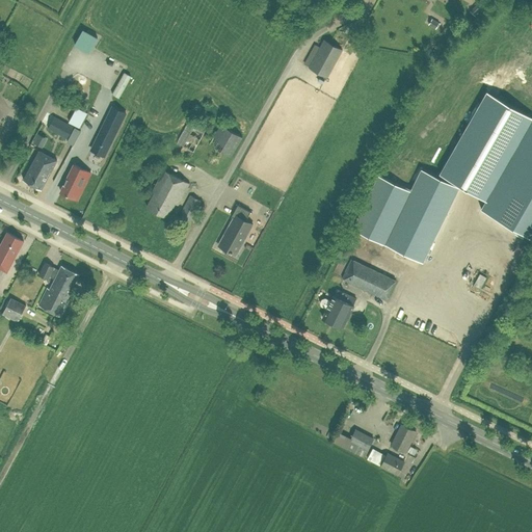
[(478,4),(482,9),(487,4),(482,0),(478,0),(476,2),(478,4)]
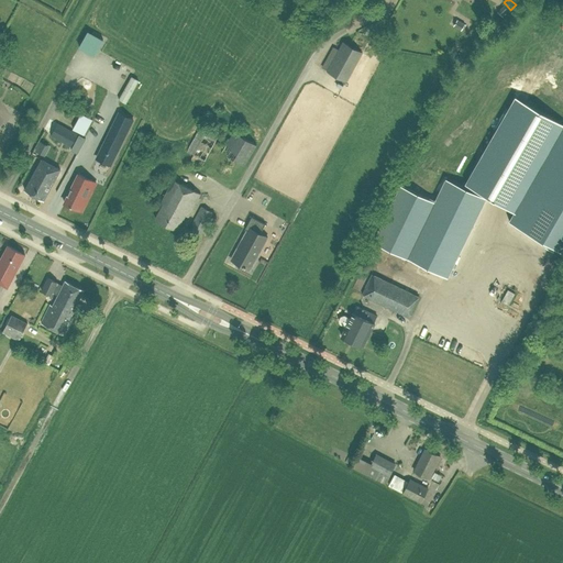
[(454,25),(462,30),(465,24),(457,20),(454,25)]
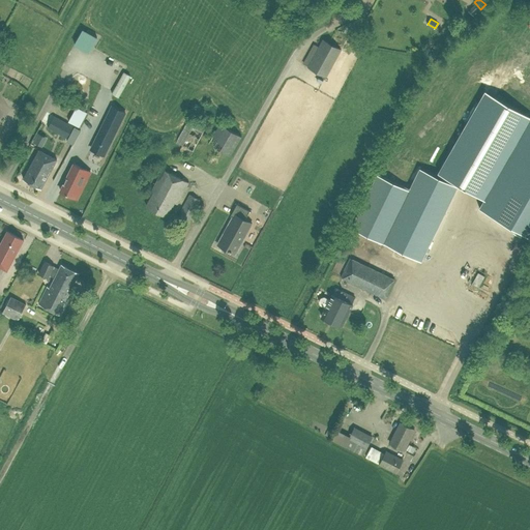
[(85,27),(78,42),(94,51),(101,34),(85,27)]
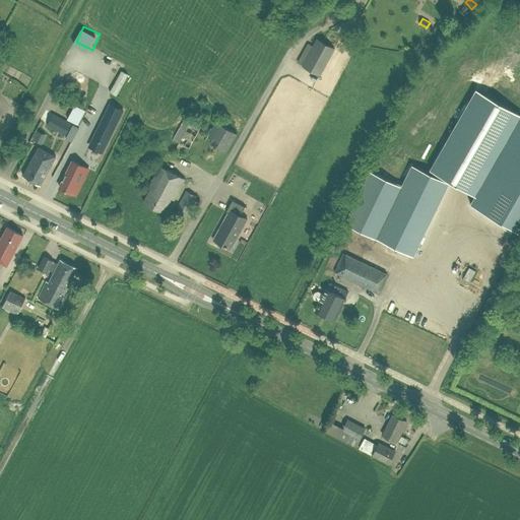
[(320,75),(334,49),(317,39),(302,65),(320,75)]
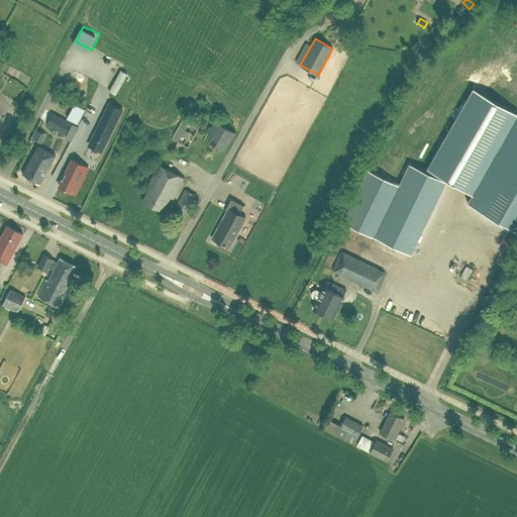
[(120,71),(109,92),(115,96),(127,75),(120,71)]
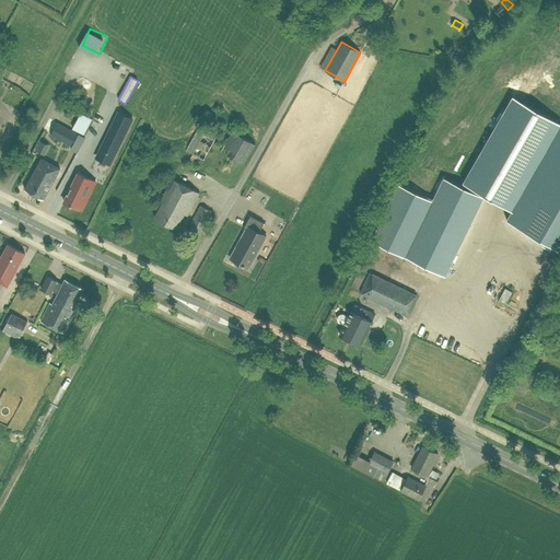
[(129,107),(127,111),(140,117),(142,113),(129,107)]
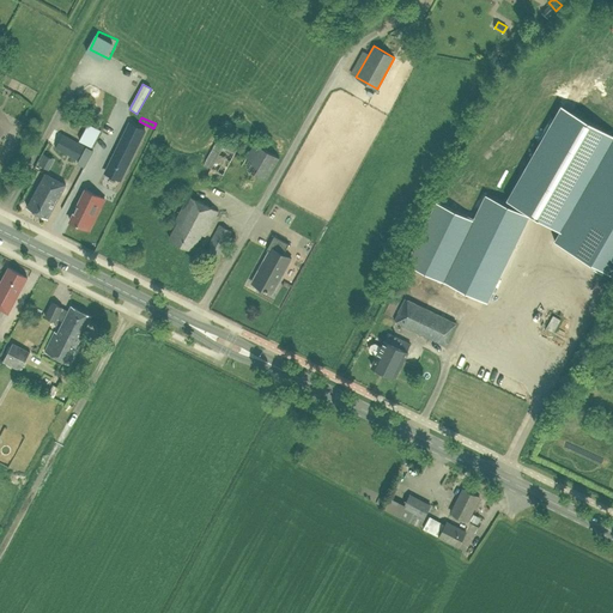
[(89,123),(79,140),(92,147),(102,131),(89,123)]
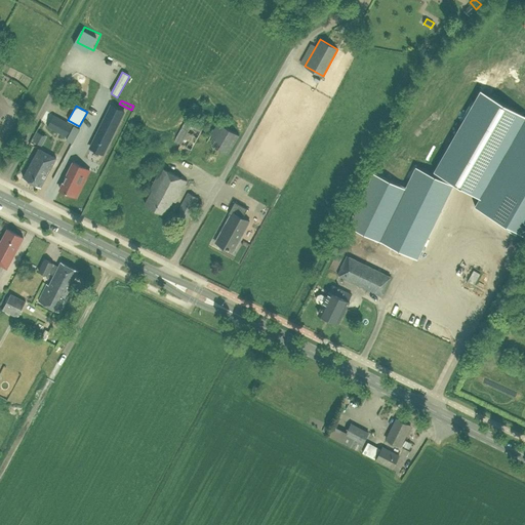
[(112,106),(95,138),(108,145),(124,112),(112,106)]
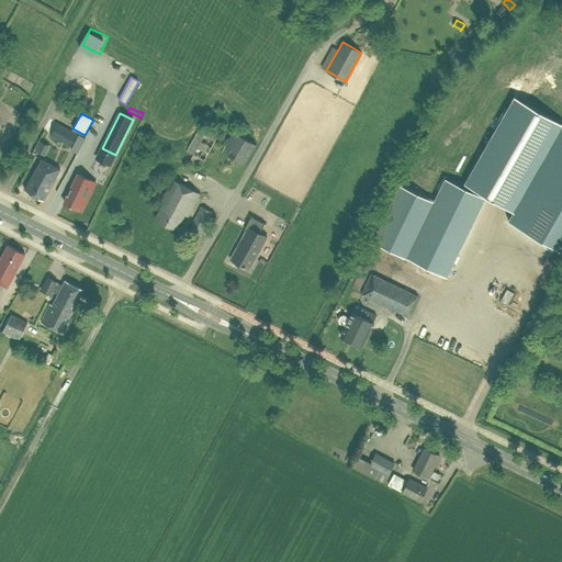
[(71,146),(78,134),(57,123),(51,135),(71,146)]
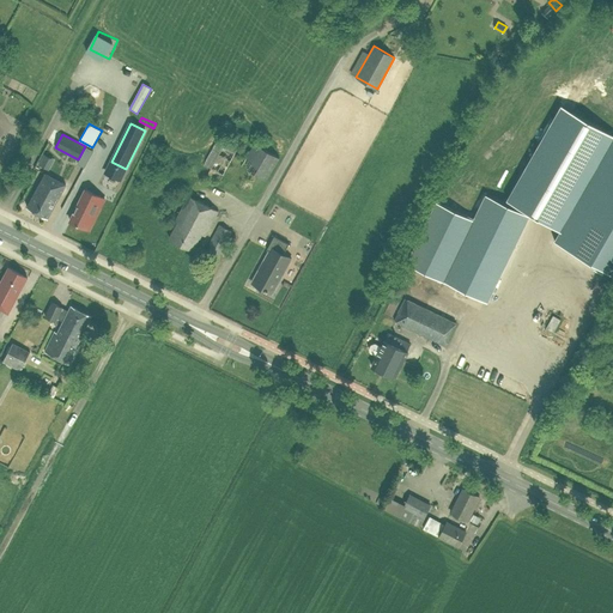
[(223,175),(235,153),(238,147),(219,135),(216,143),(204,164),(211,169),(207,174),(219,181),(223,174),(223,175)]
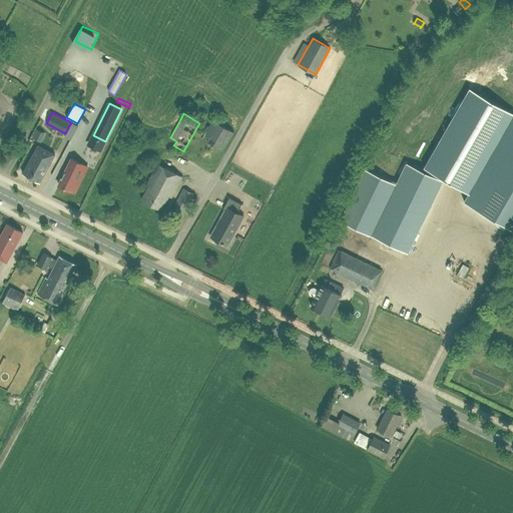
[(512,115),(469,193),(464,201),(512,229),(512,115)]
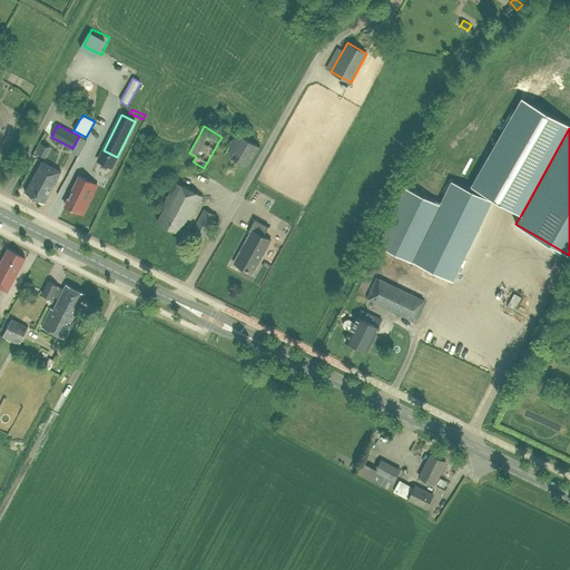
[(247,168),(259,147),(236,133),(224,154),(247,168)]
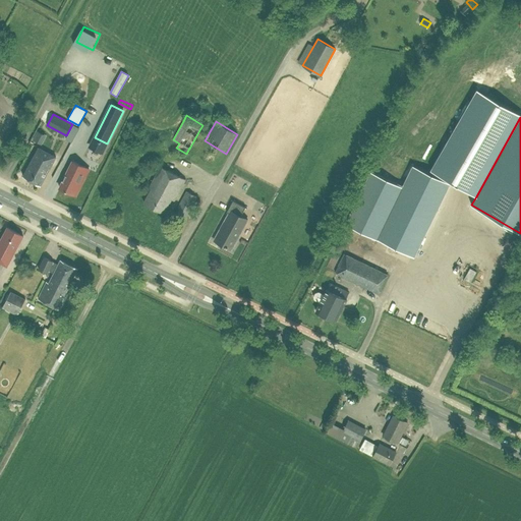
[(41,185),(56,157),(39,148),(22,176),(41,185)]
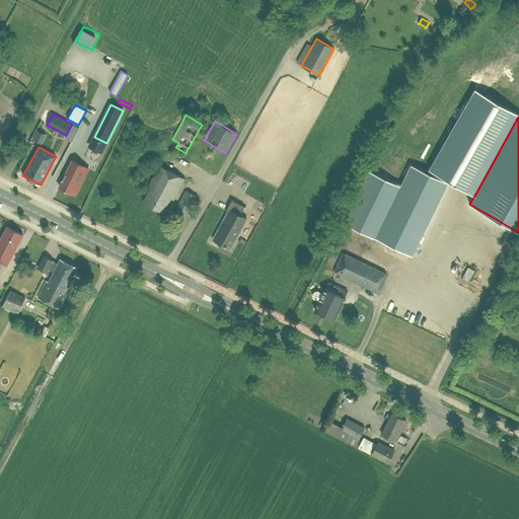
[(79,187),(83,178),(88,168),(72,160),(59,187),(71,193),(75,184),(79,187)]
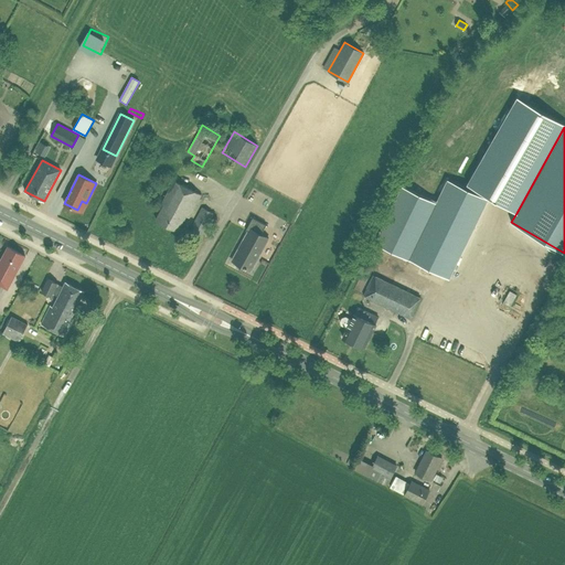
[(449,278),(487,199),(447,179),(436,203),(402,187),(375,243),(449,278)]
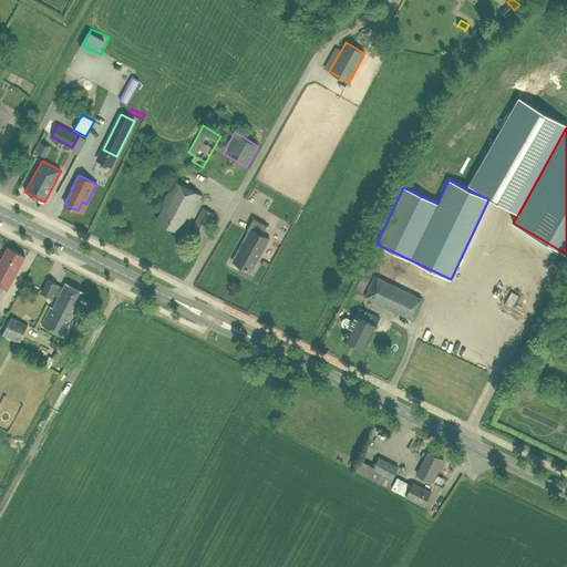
[(189,218),(202,195),(175,181),(162,204),(164,205),(156,219),(178,232),(186,217),(189,218)]
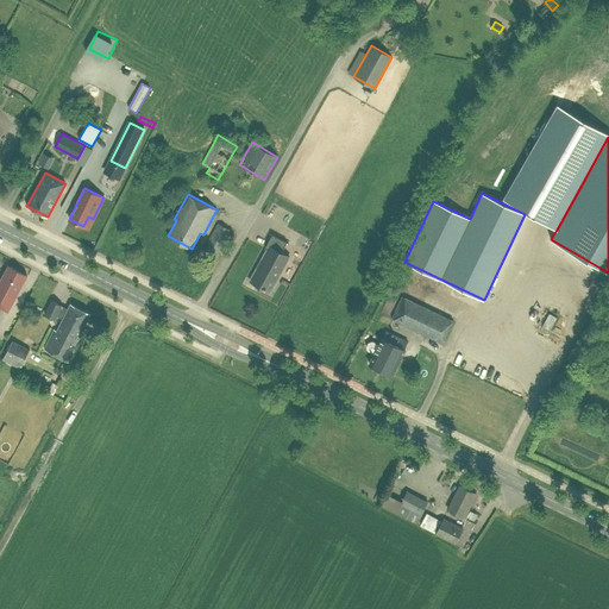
[(218,253),(231,230),(218,223),(208,242),(209,242),(206,248),(218,253)]
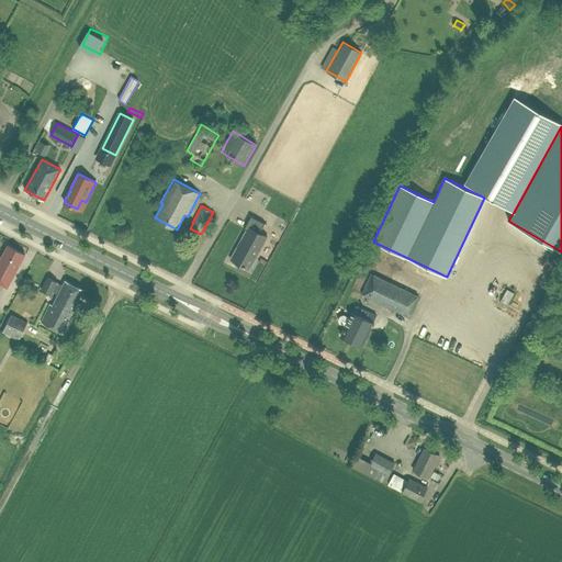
[(249,269),(262,245),(267,237),(259,233),(265,223),(251,216),(244,228),(246,229),(231,258),(249,269)]
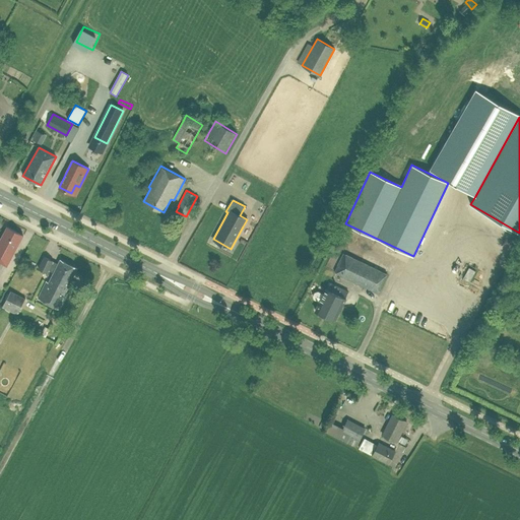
[(0,261),(7,266),(23,236),(7,226),(0,239),(0,261)]
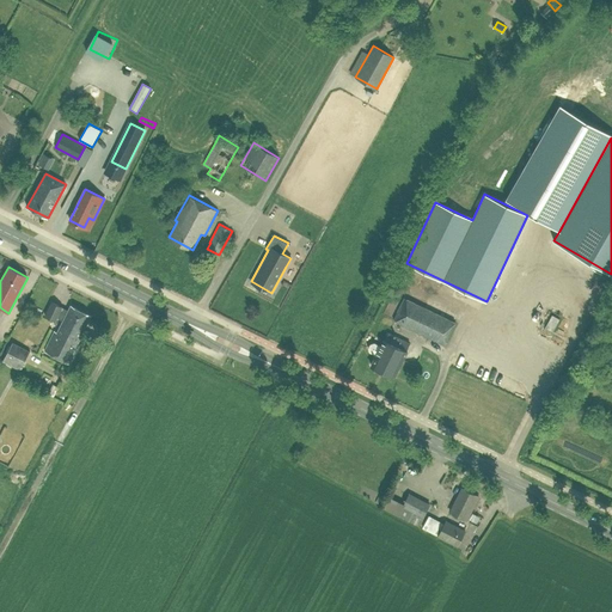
[(456,323),(407,299),(399,313),(397,312),(393,319),(445,344),(456,323)]
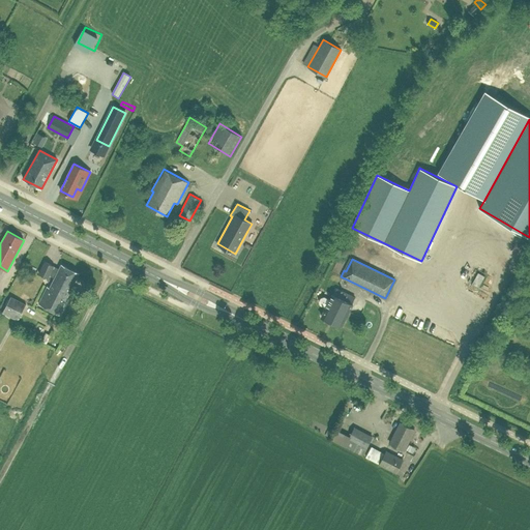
[(53,281),(69,290),(78,273),(61,265),(59,270),(54,267),(54,266),(45,261),(38,273),(48,277),(50,274),(55,277),(53,281)]
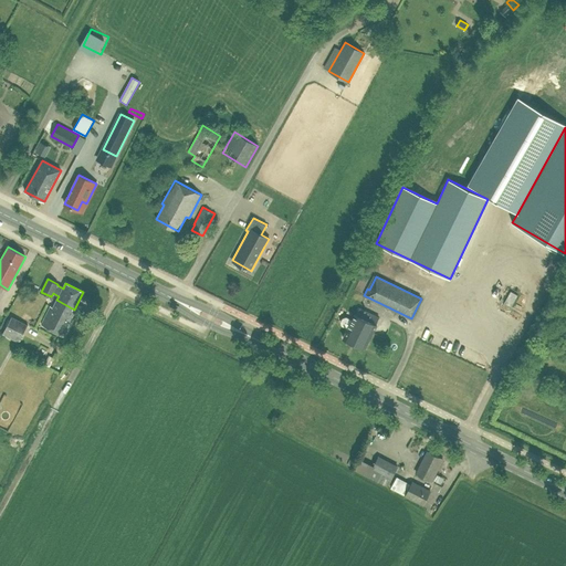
[(511,306),(517,295),(511,291),(504,303),(511,306)]
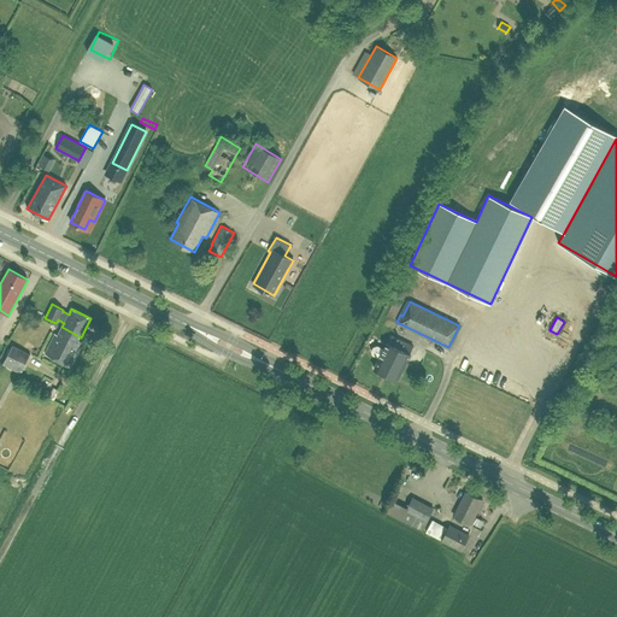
[(84,339),(81,338),(62,327),(58,335),(54,334),(45,353),(71,366),(84,339)]
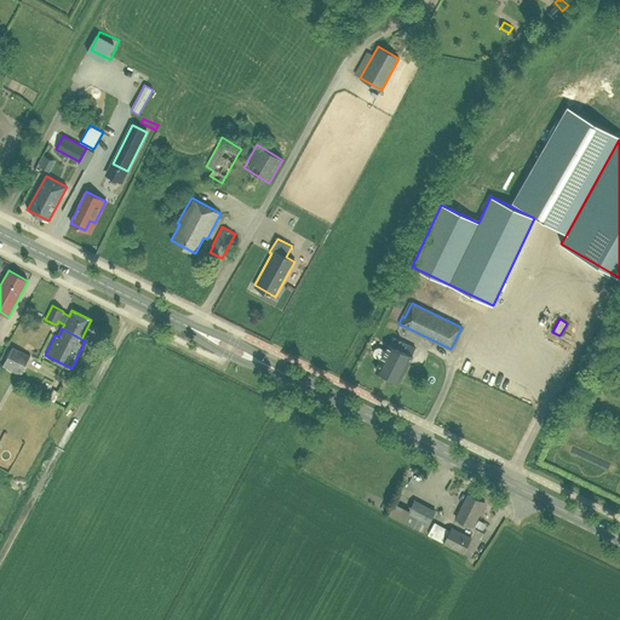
[(415,348),(405,343),(394,337),(390,344),(389,344),(385,350),(379,346),(374,348),(373,352),(374,356),(382,360),(375,369),(400,382),(413,355),(412,355),(415,348)]
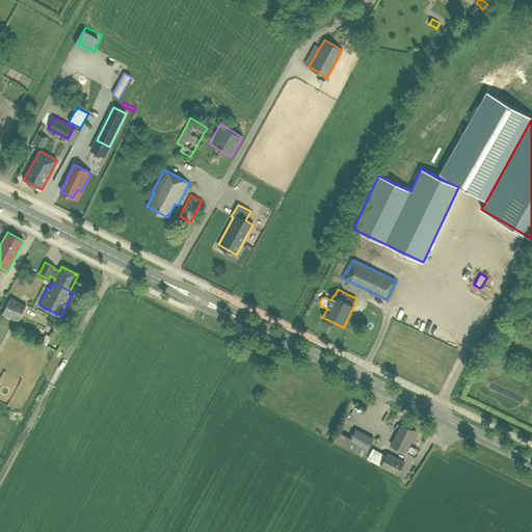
[(17,322),(26,306),(10,297),(2,314),(17,322)]
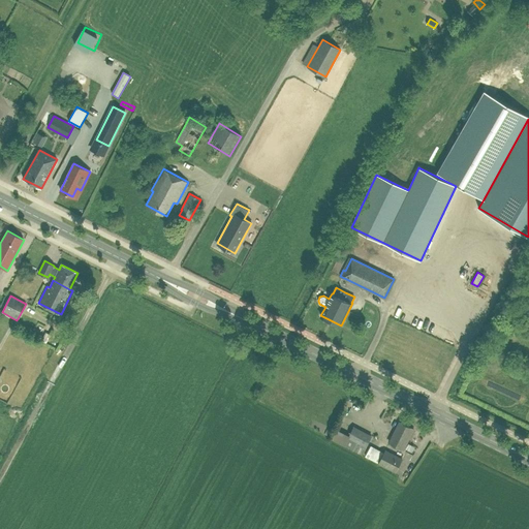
[(44,334),(48,340),(57,337),(54,330),(52,331),(49,321),(38,324),(42,335),(44,334)]
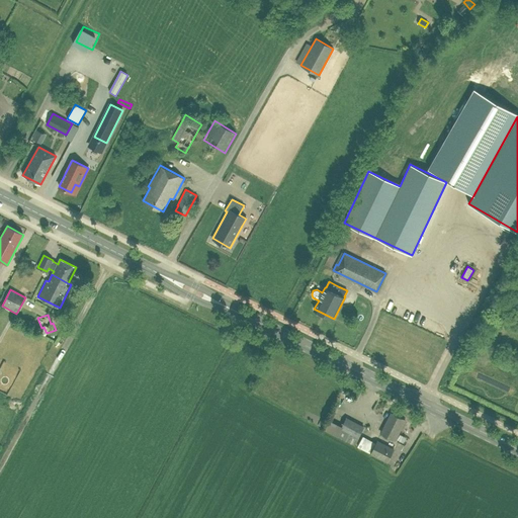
[(395,440),(396,438),(405,420),(392,413),(382,431),(381,433),(395,440)]
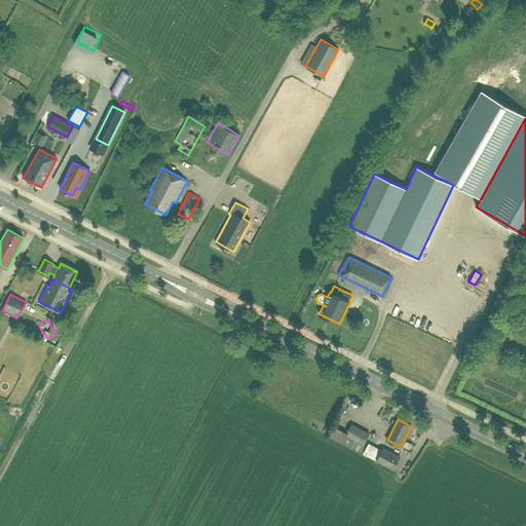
[(364,445),(370,434),(351,423),(346,436),(364,445)]
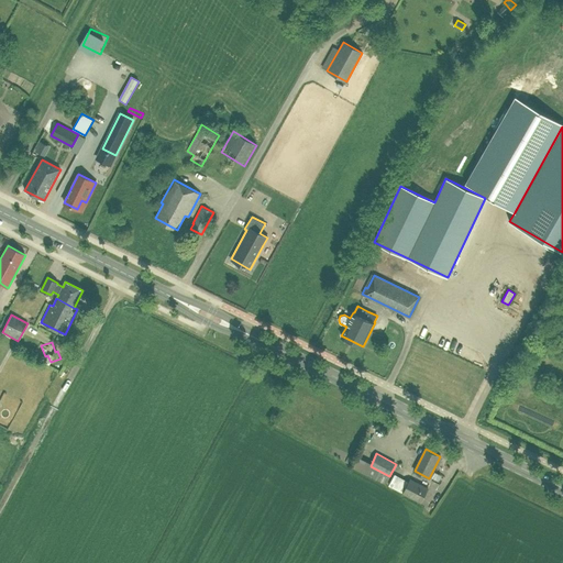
[(421,501),(428,488),(410,479),(403,493),(421,501)]
